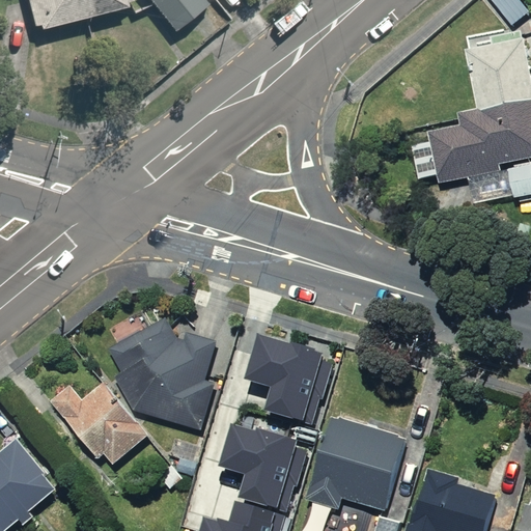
[(134,0),(29,0),(36,32),(137,10),(134,0)]
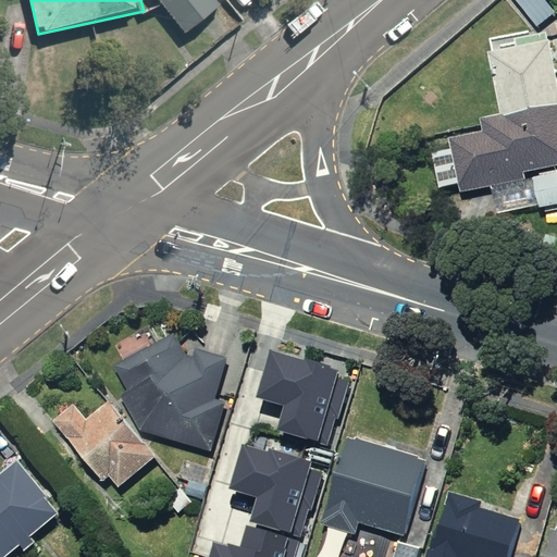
[(217,0),(160,0),(185,33),(221,5),(217,0)]
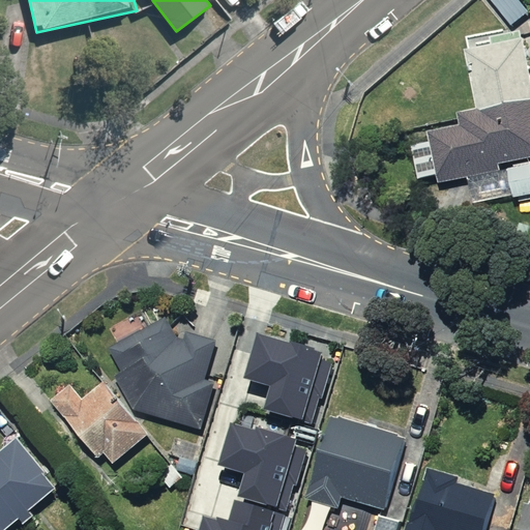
[(403,152),(408,183),(430,179),(431,189),(454,185),(458,208),(529,196),(529,74),(524,37),(457,49),(468,110),(452,113),(453,123),(425,128),(429,147),(403,152)]
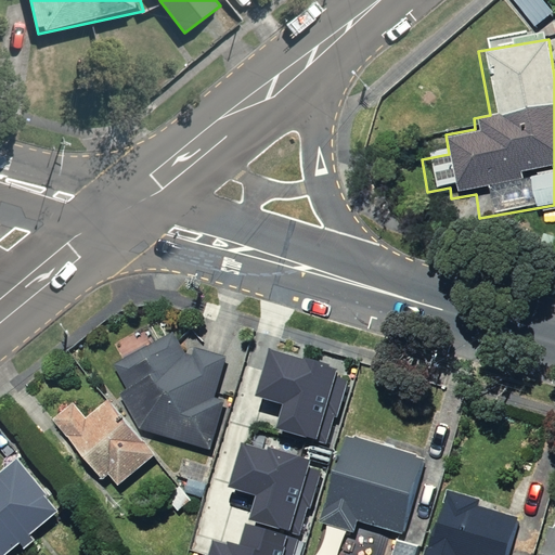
[(119,392),(139,429),(209,450),(224,400),(215,397),(227,356),(194,347),(192,356),(184,353),(172,331),(113,364),(126,389),(119,392)]
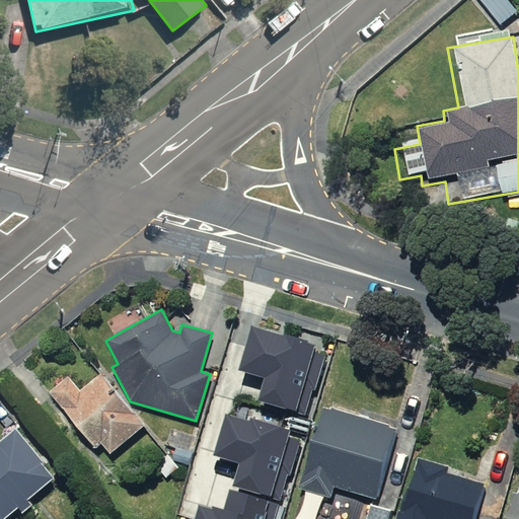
[(265,380),(258,401),(302,415),(309,387),(311,388),(322,353),(314,351),(315,346),(308,344),(309,343),(285,336),(285,337),(251,327),(238,372),(265,380)]
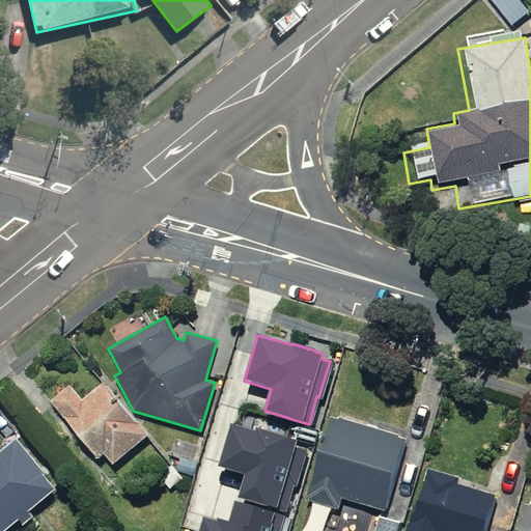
[(70,385),(50,401),(98,459),(104,454),(112,464),(147,436),(104,382),(81,400),(70,385)]
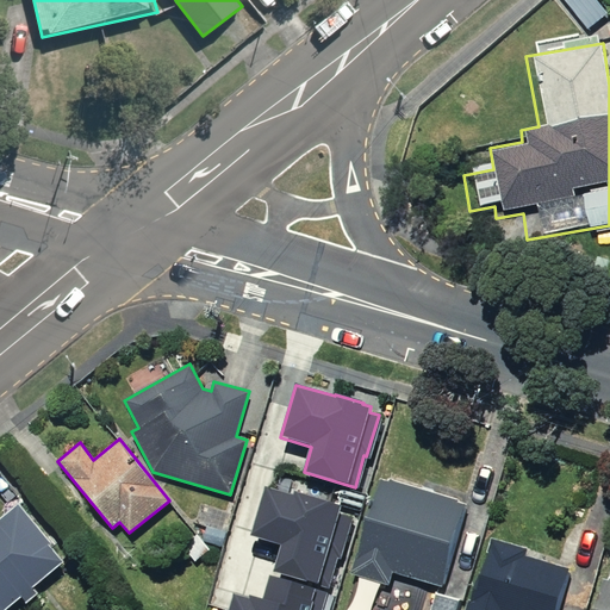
[(388,483),(379,479),(350,574),(388,585),(392,572),(442,586),(467,505),(458,503),(459,499),(390,479),(388,483)]
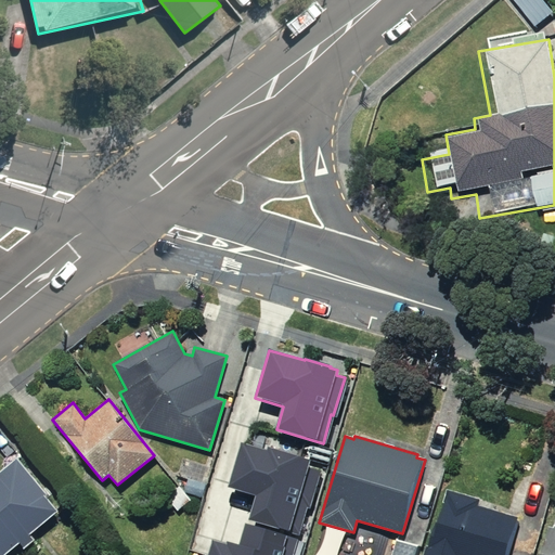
[(259,497),(252,521),(297,534),(306,506),(308,507),(320,469),(311,466),(313,462),(271,449),(270,452),(244,444),(231,488),(259,497)]
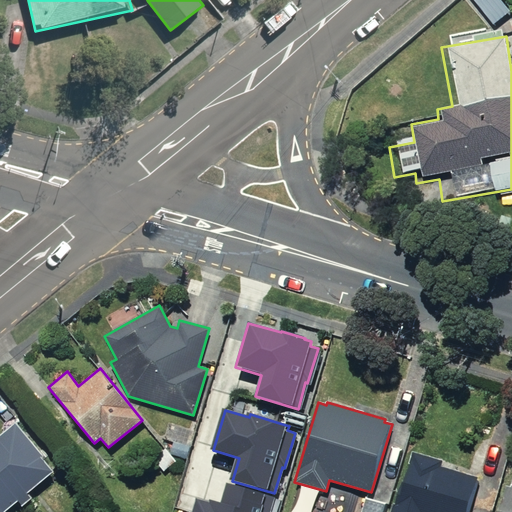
[(0,511),(10,511),(52,481),(10,425),(0,431),(0,511)]
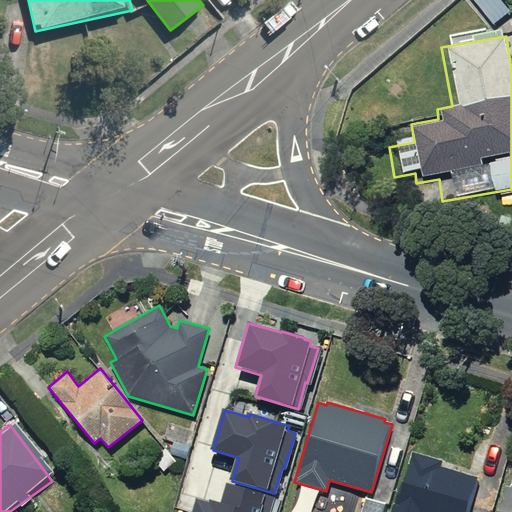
[(443,460),(411,451),(392,511),(467,511),(477,478),(441,467),(443,460)]
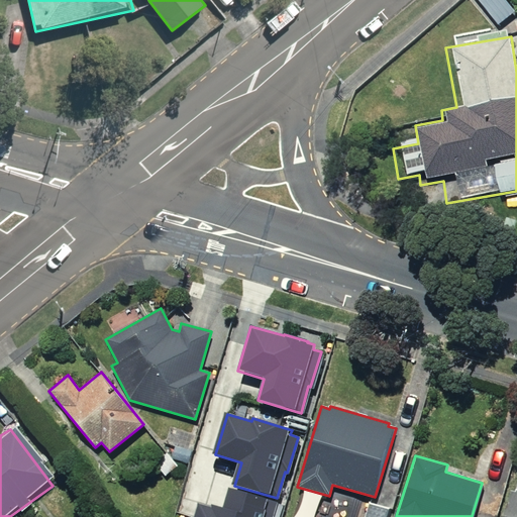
[(201,505),(197,516),(273,516),(278,502),(231,488),(225,509),(214,506),(213,509),(201,505)]
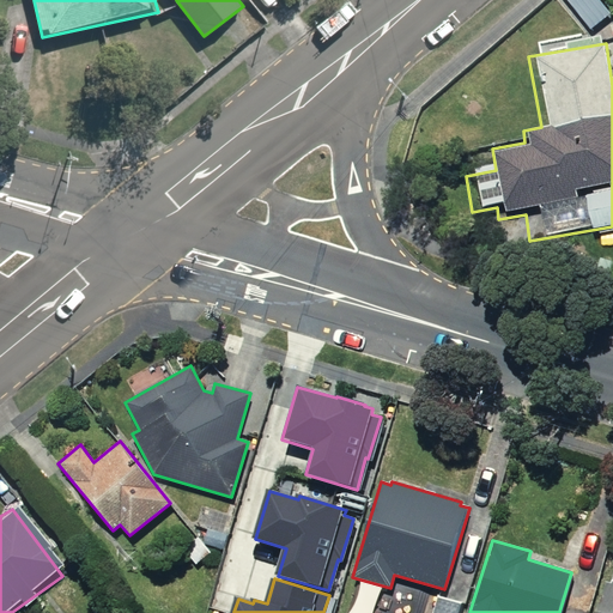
[(612,612),(612,584),(606,582),(596,612),(612,612)]
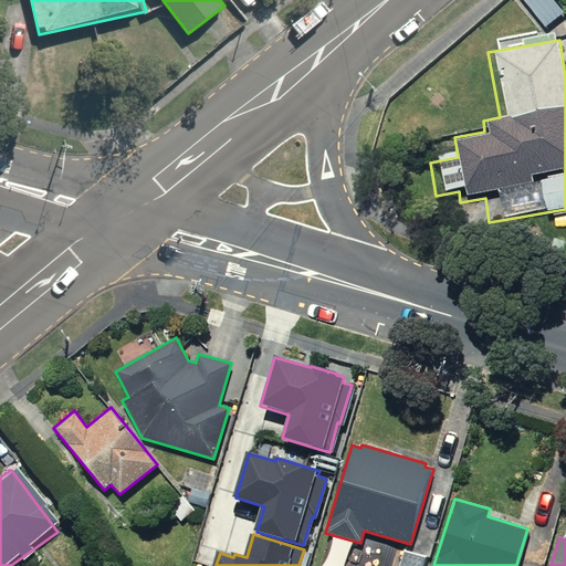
[(423,565),(426,557),(402,552),(398,565),(423,565)]
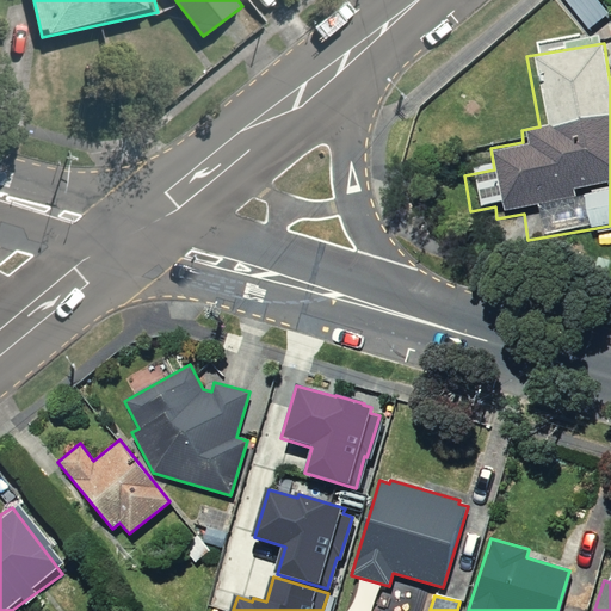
All buildings are outlined.
